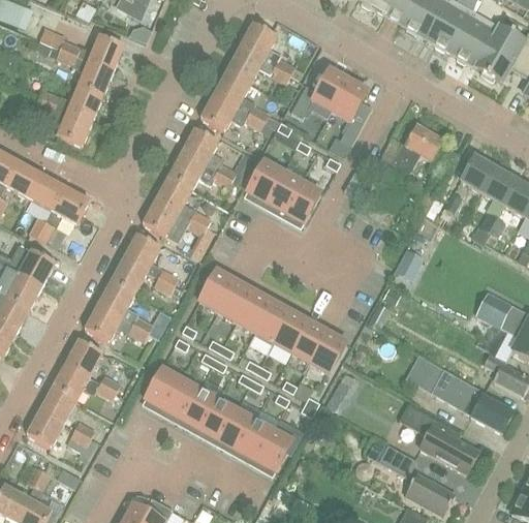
[(0,0),(0,11),(27,22),(33,1),(30,0),(0,0)]
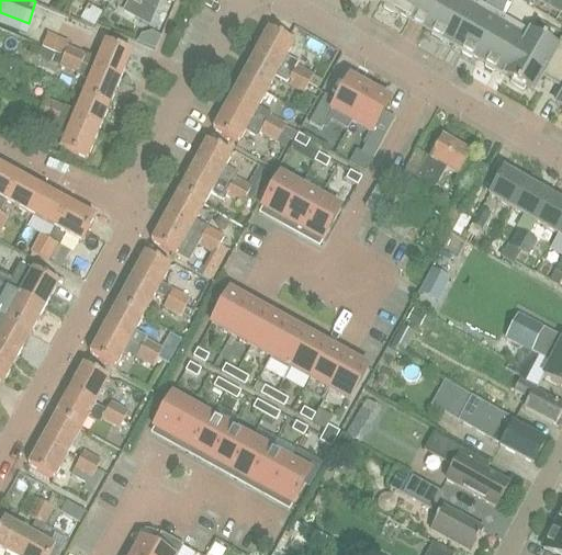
[(38,0),(30,25),(42,30),(53,2),(46,0),(38,0)]
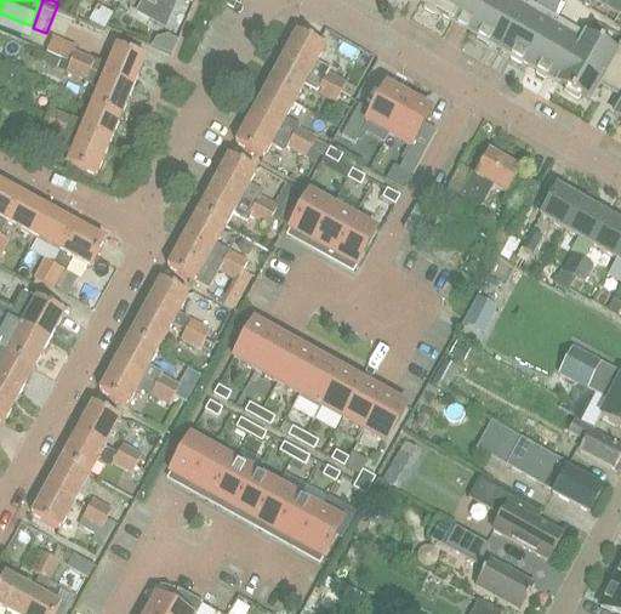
[(141,0),(137,6),(165,22),(175,0),(141,0)]
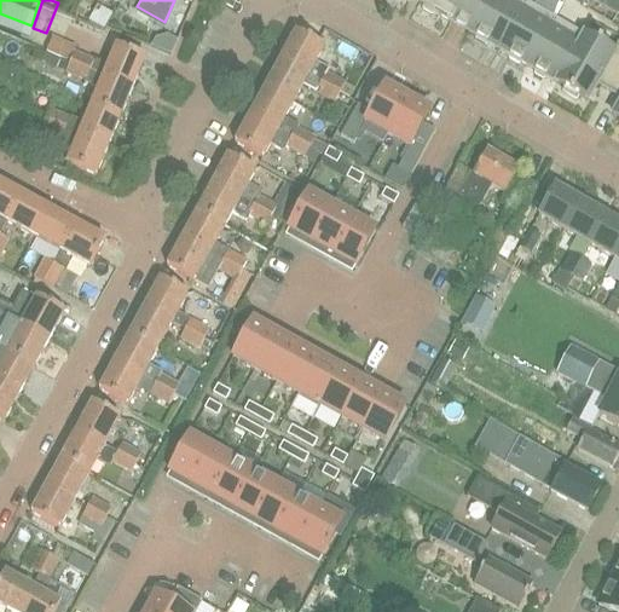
[(423,0),(461,22),(469,27),(484,0),(423,0)]
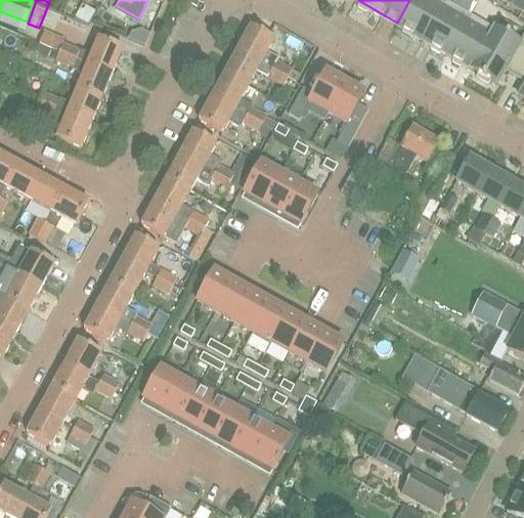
[(421,36),(423,37),(443,0),(409,0),(397,23),(404,27),(403,29),(411,34),(412,31),(421,36)]
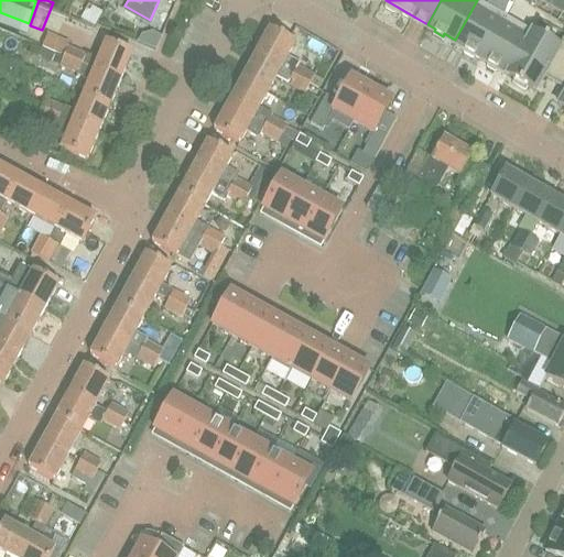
[(481,55),(507,12),(485,0),(477,0),(455,40),(465,45),(463,48),(473,54),(474,51),(481,55)]
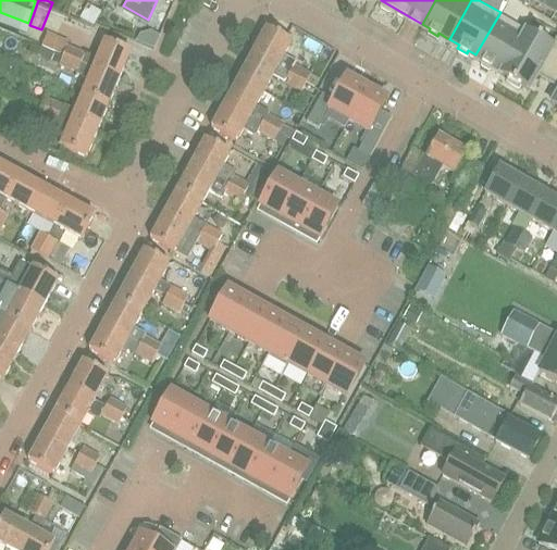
[(502,70),(527,27),(500,12),(475,54),(483,59),(481,61),(490,66),(492,64),(502,70)]
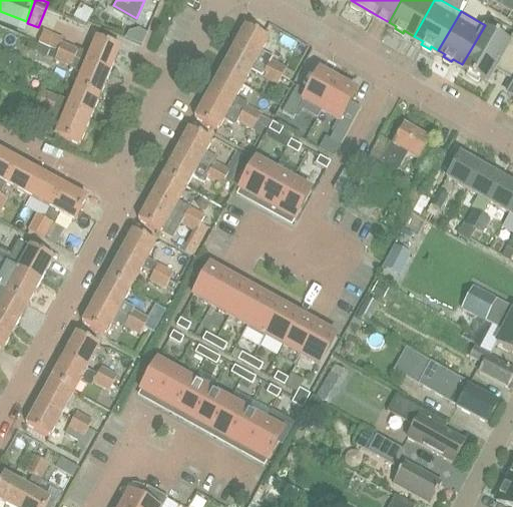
[(269,35),(255,28),(245,22),(232,45),(292,78),(292,77),(290,76),(295,68),(272,55),(273,52),(262,46),(269,35)]
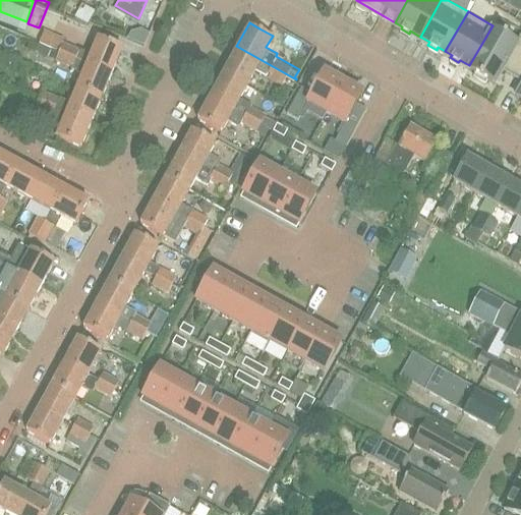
[(502,65),(517,40),(493,25),(469,65),(474,68),(472,71),(485,79),(487,75),(494,79),(502,66),(502,65)]
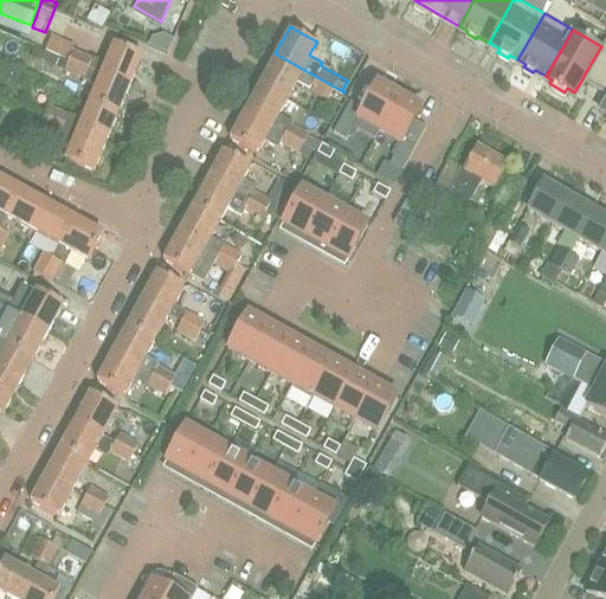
[(92,52),(73,45),(75,40),(51,31),(45,45),(69,55),(69,56),(101,69),(89,63),(92,52)]
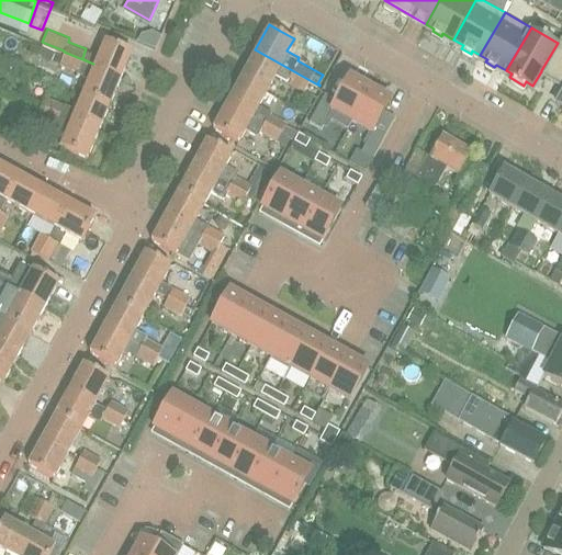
[(561,82),(561,34),(558,43),(541,70),(541,71),(561,82)]
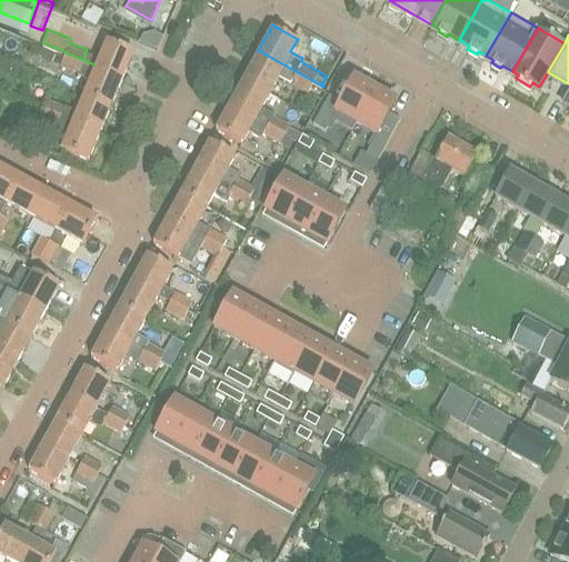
[(106,38),(95,64),(122,76),(133,49),(106,38)]
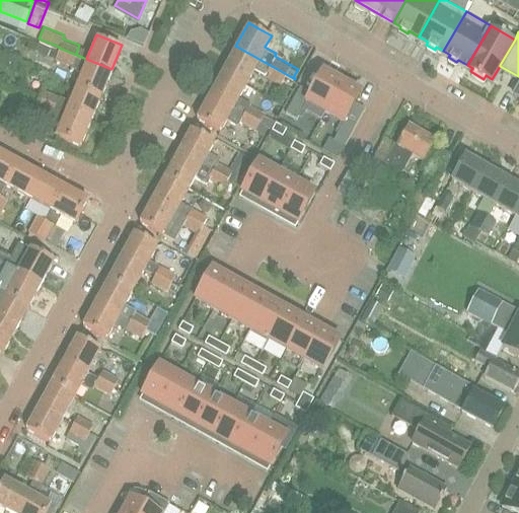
[(295,79),(235,46),(222,69),(245,82),(253,67),(265,73),(265,74),(290,87),(295,79)]
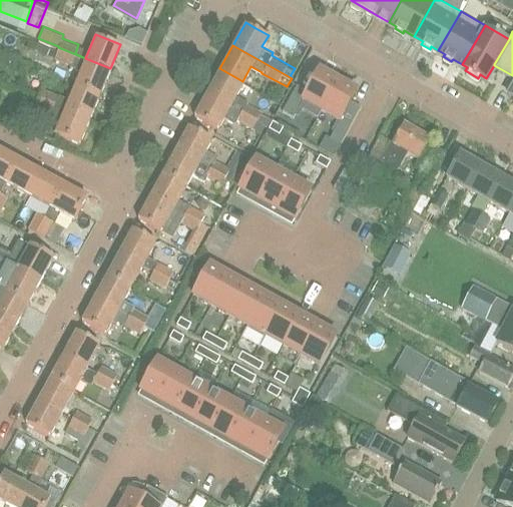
[(110,68),(85,58),(58,47),(54,55),(70,62),(70,63),(81,68),(75,82),(99,92),(110,68)]
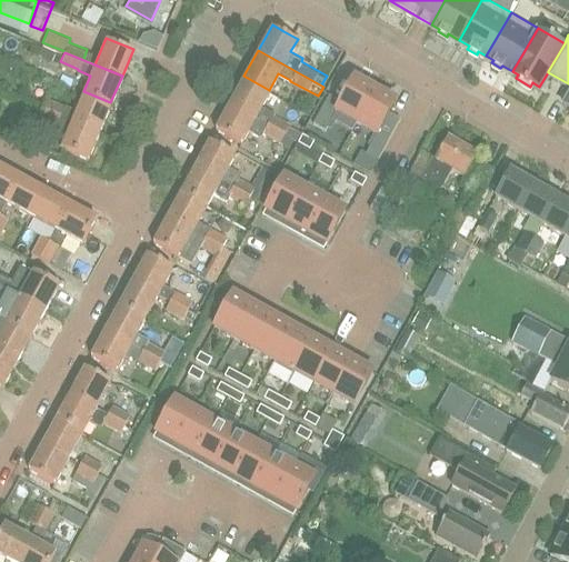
[(356,119),(373,86),(352,73),(341,96),(330,89),(315,116),(326,122),(335,107),(356,119)]
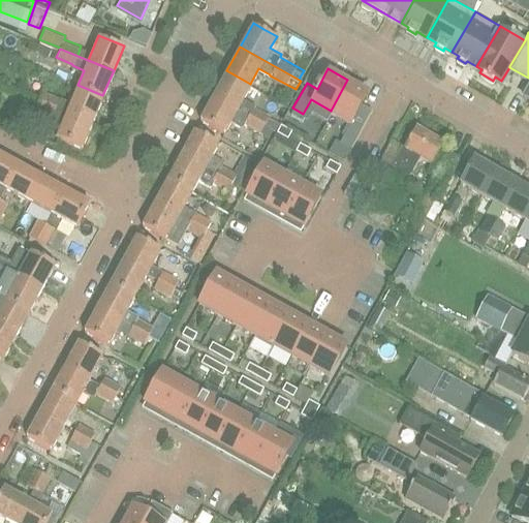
[(244,96),(250,84),(226,70),(214,94),(265,122),(270,113),(254,104),(255,102),(244,96)]
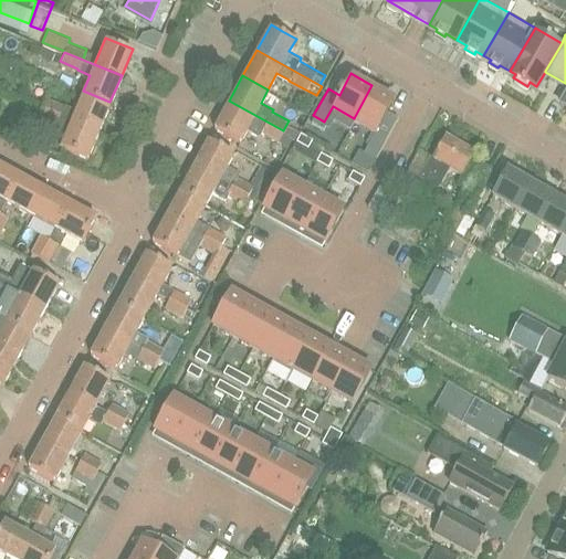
[(386,108),(392,96),(371,85),(354,118),(374,129),(363,148),(375,155),(390,126),(397,114),(386,108)]
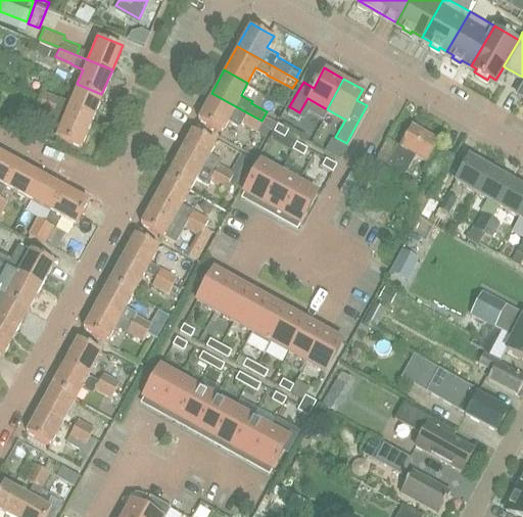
[(91,119),(101,94),(77,84),(70,99),(59,95),(59,94),(43,87),(39,97),(91,119)]
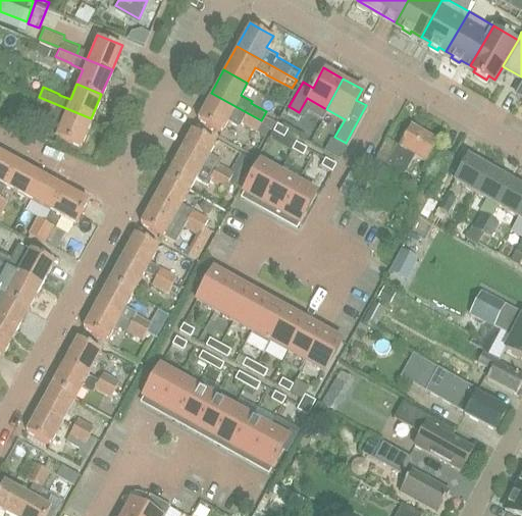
[(261,120),(211,93),(198,116),(221,129),(229,114),(241,121),(241,120),(257,129),(257,127),(261,120)]
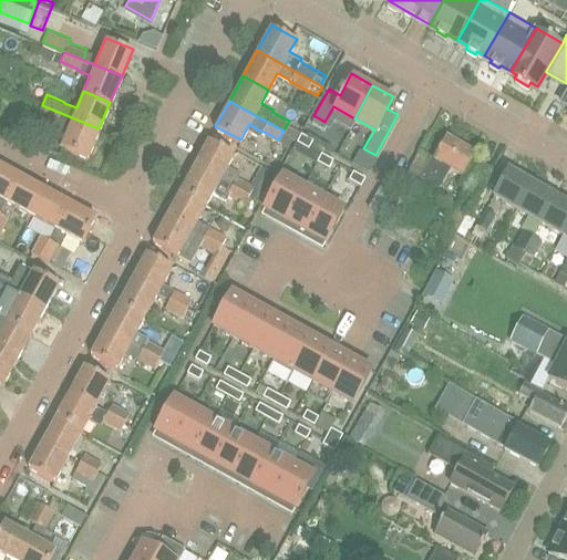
[(88,155),(99,128),(42,105),(38,114),(69,126),(61,144),(88,155)]
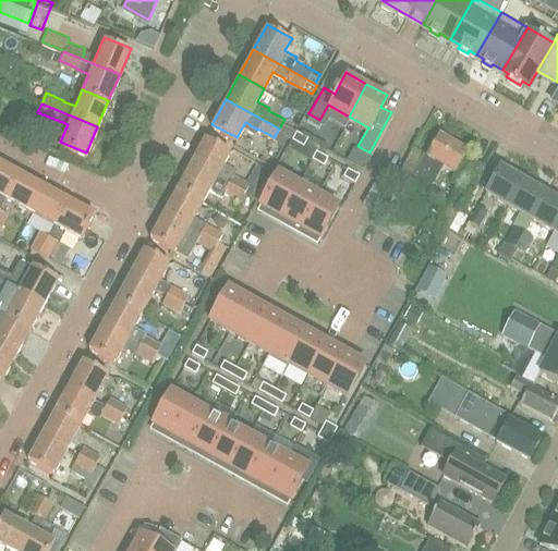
[(307,135),(295,129),(292,136),(303,142),(307,135)]
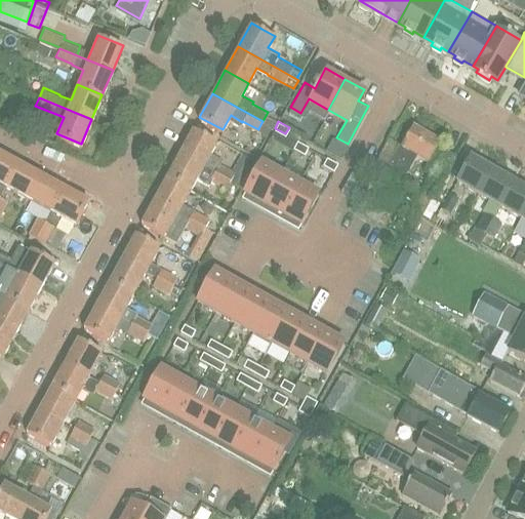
[(429,159),(440,138),(413,123),(402,143),(389,134),(377,154),(407,170),(417,152),(429,159)]
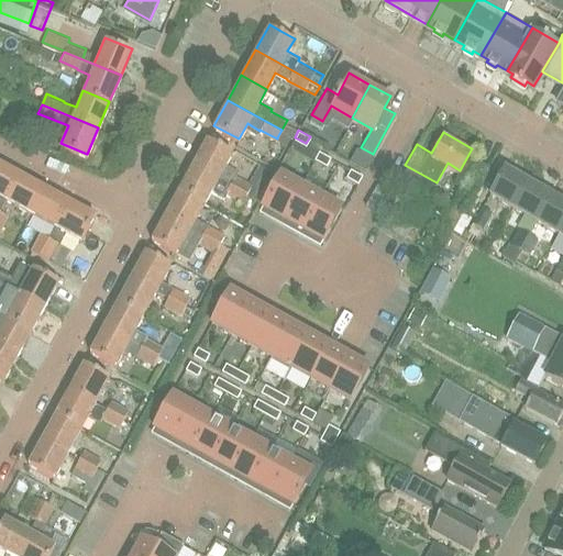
[(207,136),(194,162),(256,196),(263,184),(252,177),(250,180),(235,173),(239,168),(227,162),(232,149),(207,136)]
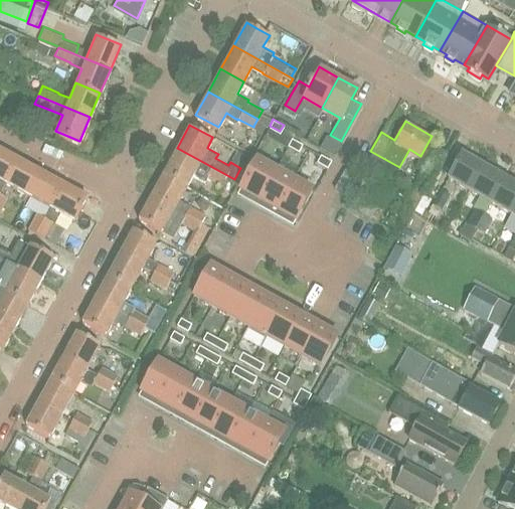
[(298,149),(302,142),(292,137),(288,143),(298,149)]
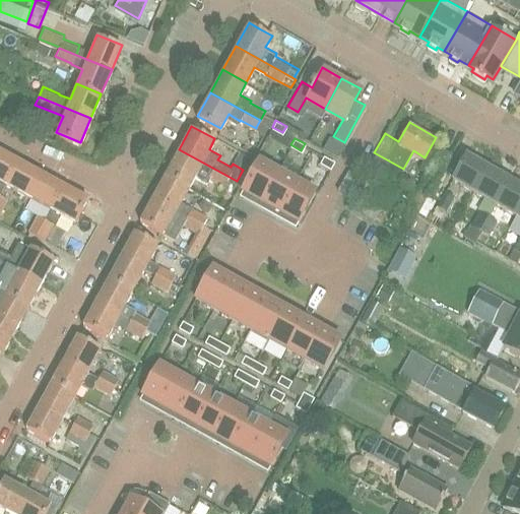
[(0,179),(4,181),(16,157),(0,148),(0,179)]
